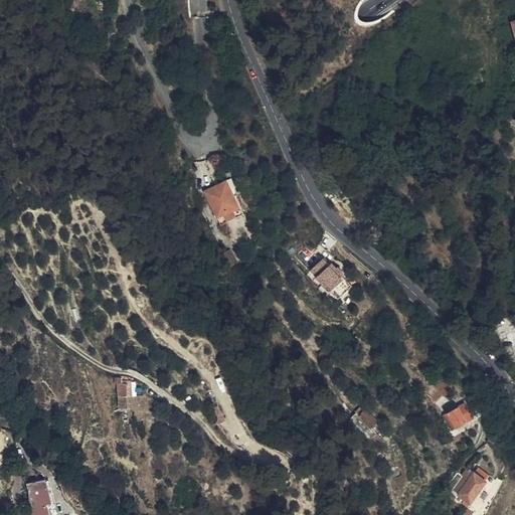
[(504,44),(504,54),(512,53),(512,43),(504,44)]
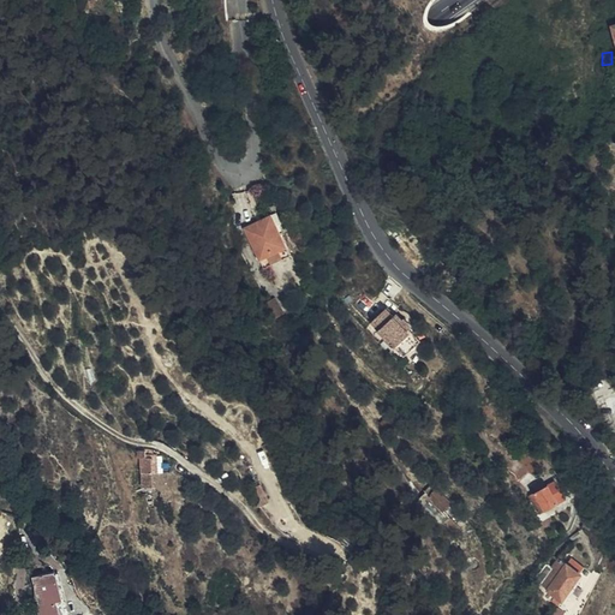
[(232,95),(231,83),(219,83),(220,96),(232,95)]
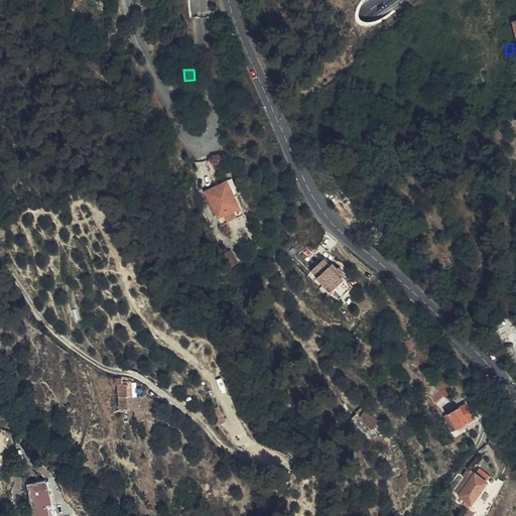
[(222,212),(221,208),(210,211),(217,240),(241,234),(238,222),(235,209),(234,205),(225,207),(226,211),(222,212)]
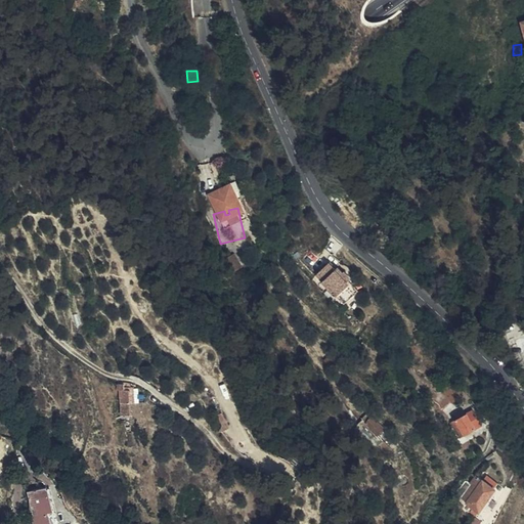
[(245,237),(220,244),(221,252),(247,246),(245,237)]
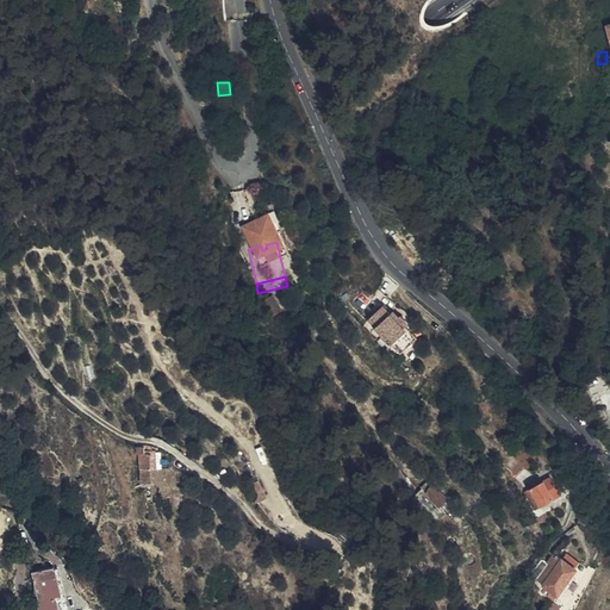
[(273,316),(282,310),(273,297),(265,302),(273,316)]
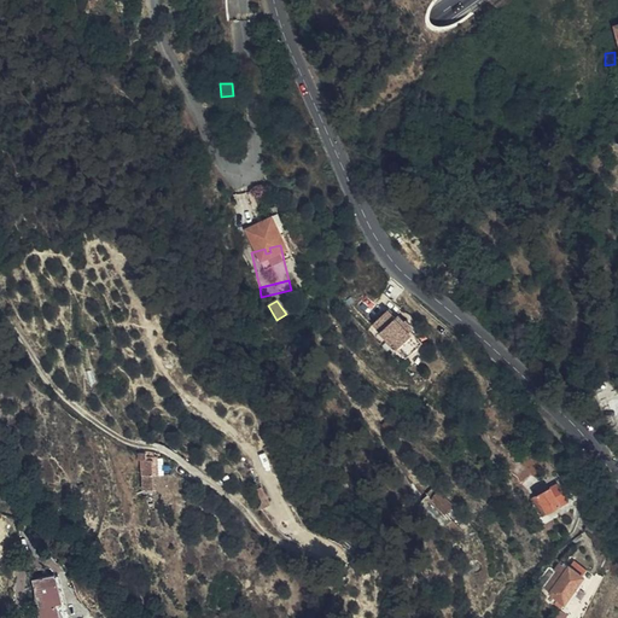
[(401,325),(402,324),(397,318),(395,320),(386,312),(371,326),(403,361),(421,344),(408,331),(408,332),(401,325)]
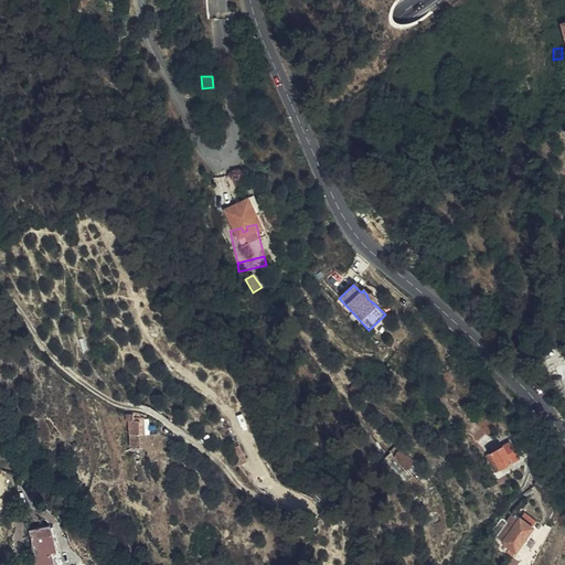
[(241,291),(233,294),(237,310),(245,308),(241,291)]
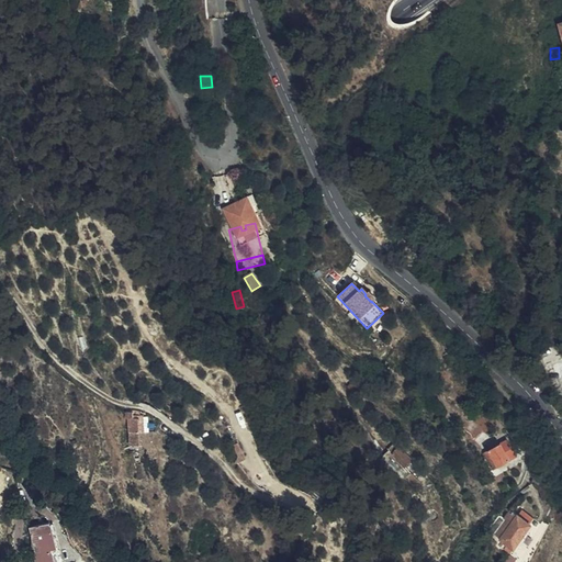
[(132,418),(132,412),(126,411),(127,431),(138,433),(138,418),(132,418)]
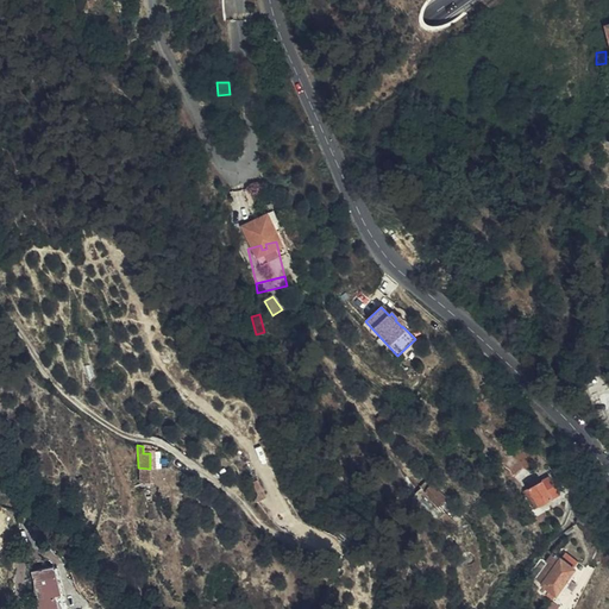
[(151,483),(150,469),(138,468),(139,482),(151,483)]
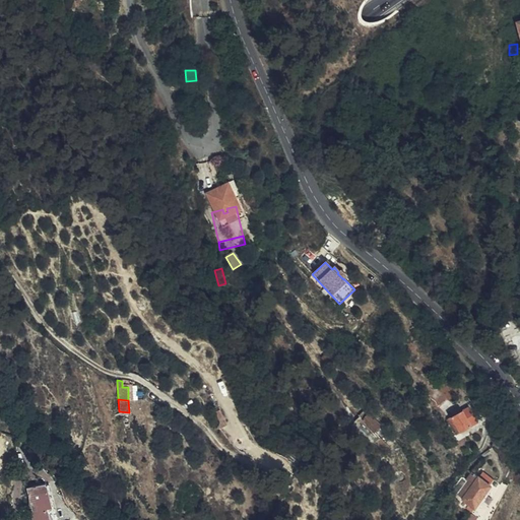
[(461,413),(453,417),(448,420),(456,436),(478,424),(470,408),(461,413)]
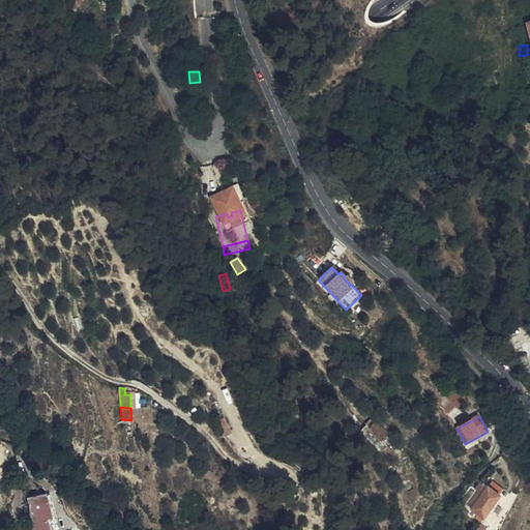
[(370,422),(369,424),(383,440),(389,434),(378,422),(374,425),(370,422)]
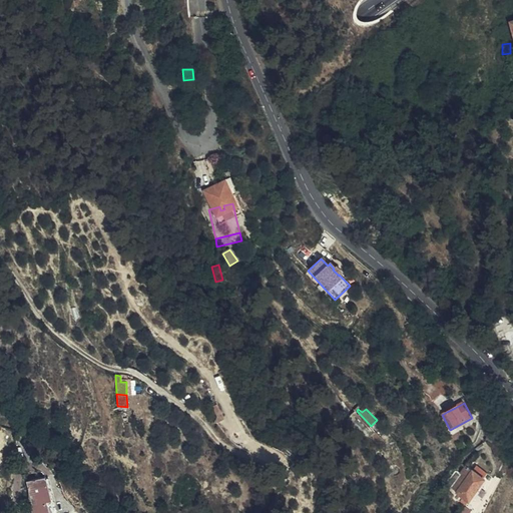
[(488,435),(485,440),(493,444),(495,439),(494,439),(488,435)]
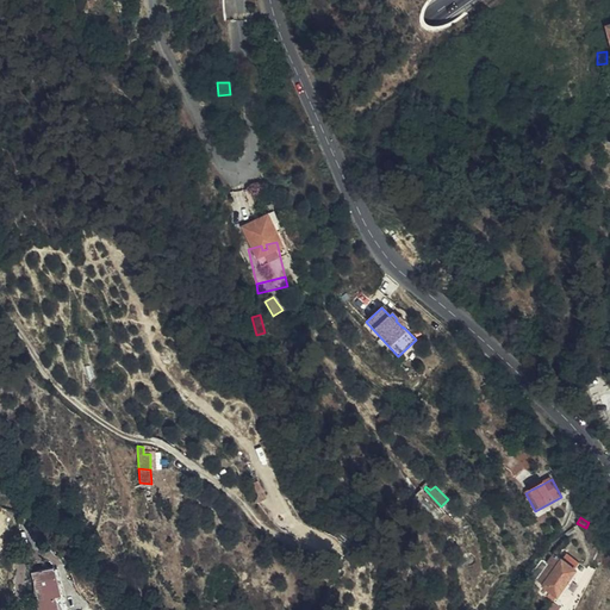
[(560,596),(582,565),(567,554),(562,561),(554,555),(548,562),(541,558),(529,576),(540,583),(536,587),(547,596),(552,590),(560,596)]
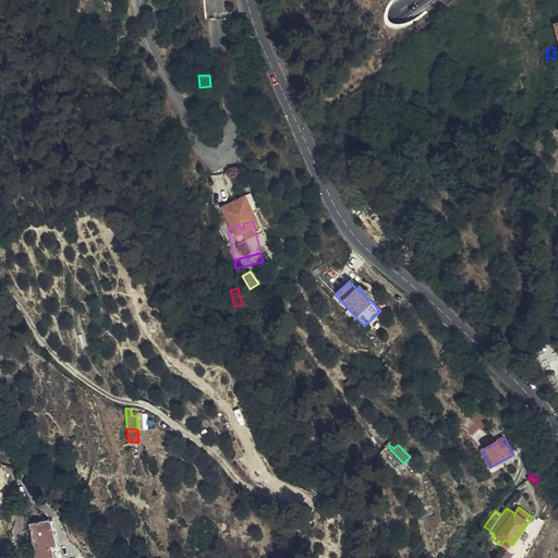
[(56,544),(50,520),(48,520),(48,518),(28,523),(34,546),(32,546),(34,557),(53,557),(51,545),(56,544)]
